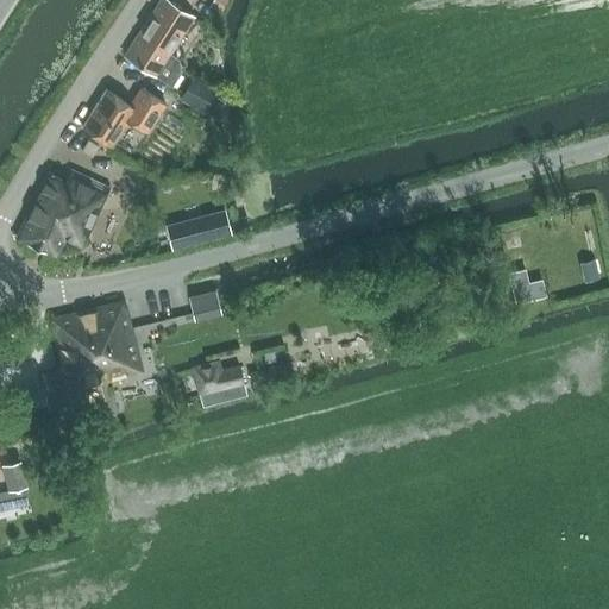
[(168,0),(159,0),(125,55),(173,86),(181,71),(179,60),(170,54),(194,17),(168,0)]
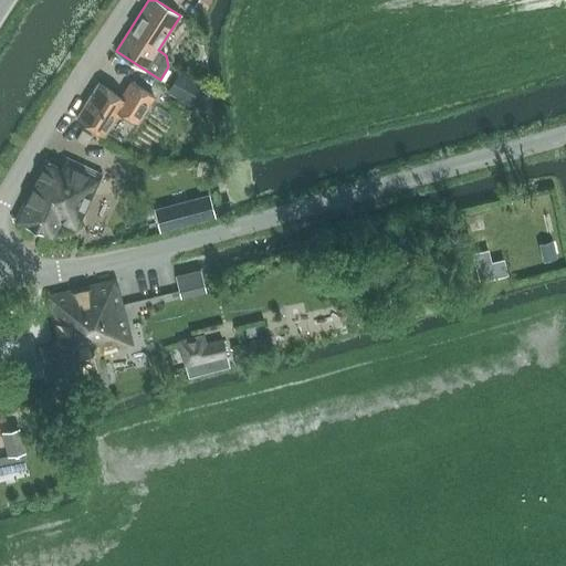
[(197,0),(194,7),(206,13),(213,0),(197,0)]
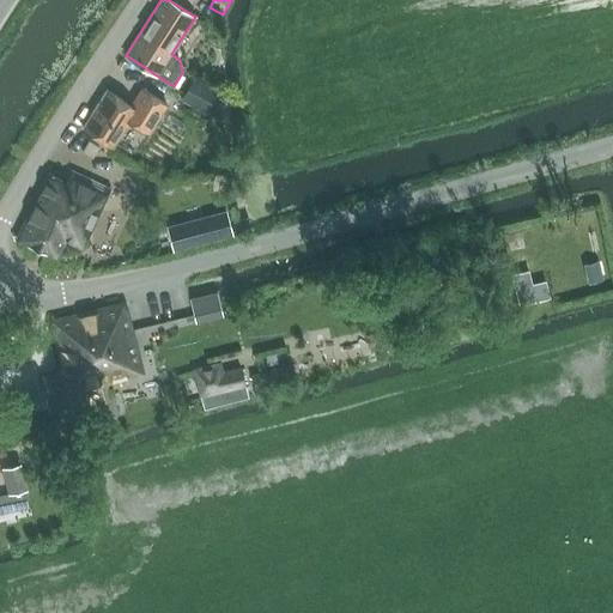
[(193,78),(181,99),(207,114),(219,92),(193,78)]
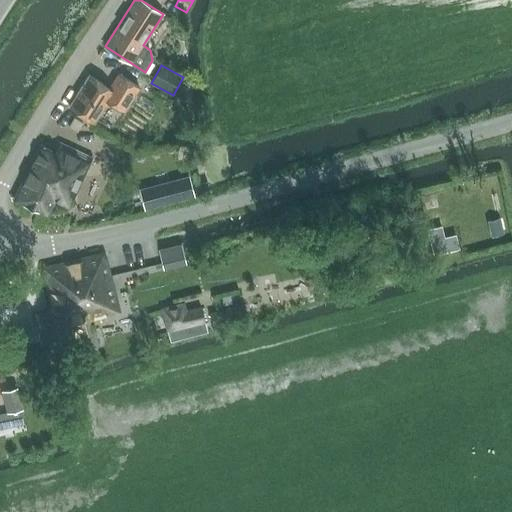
[(110,88),(89,75),(69,107),(95,124),(109,102),(124,111),(139,87),(119,74),(110,88)]
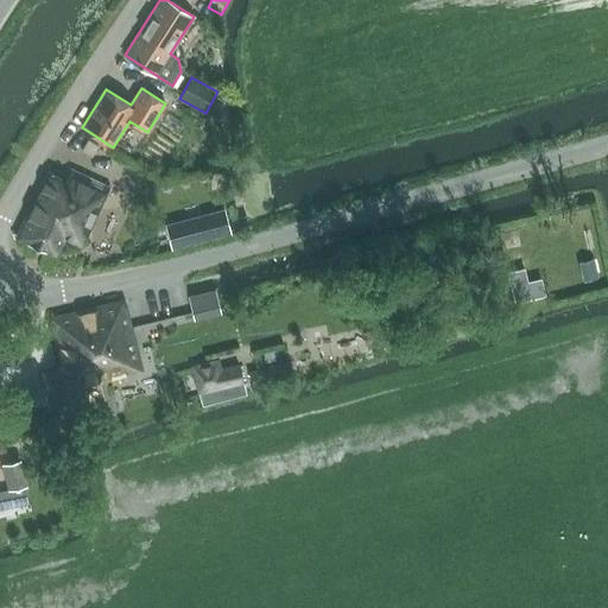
[(92,157),(97,146),(88,140),(81,150),(92,157)]
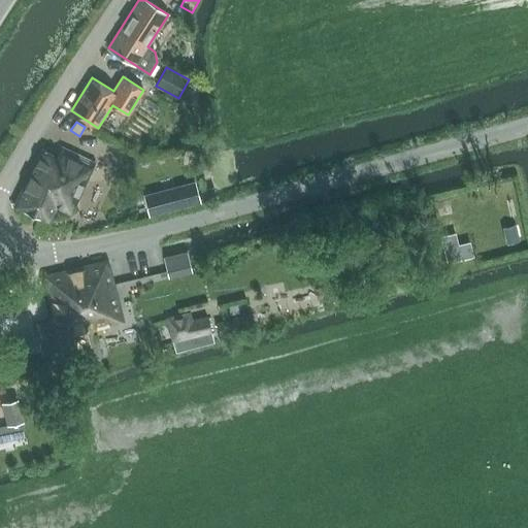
[(71,212),(94,163),(62,147),(58,157),(42,149),(14,206),(48,222),(57,206),(71,212)]
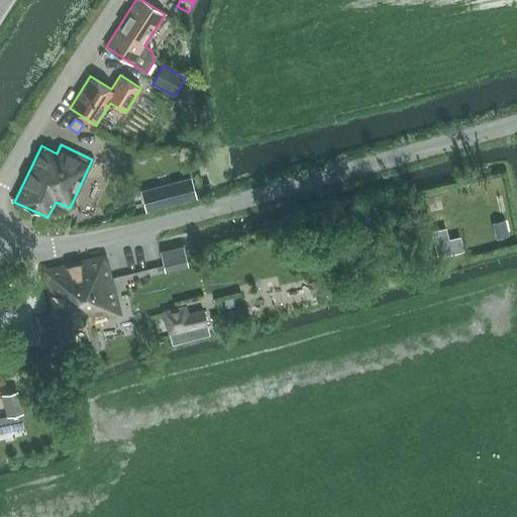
[(192,178),(139,190),(145,211),(197,199),(192,178)]
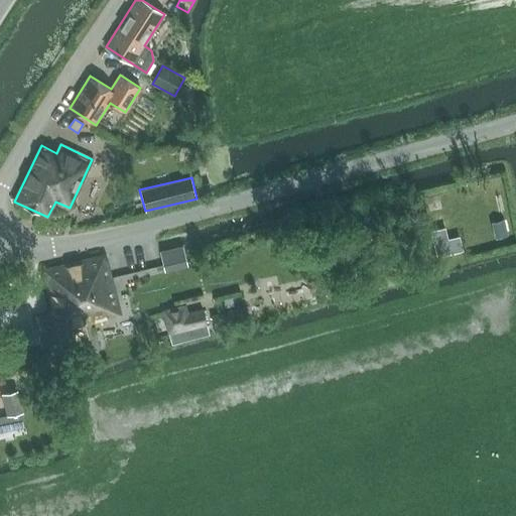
[(38,335),(118,313),(103,256),(43,272),(54,312),(34,317),(38,335)]
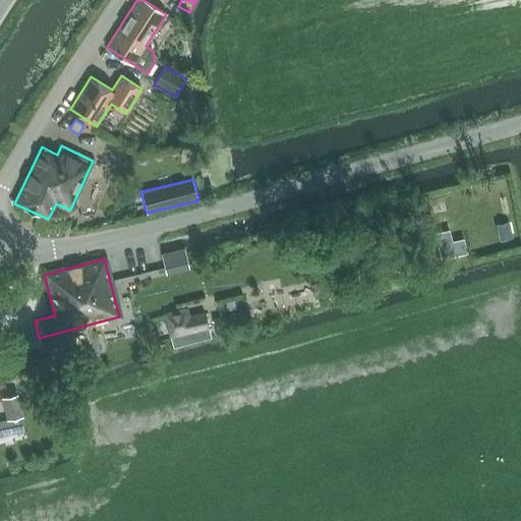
[(316,281),(322,300),(338,296),(334,277),(316,281)]
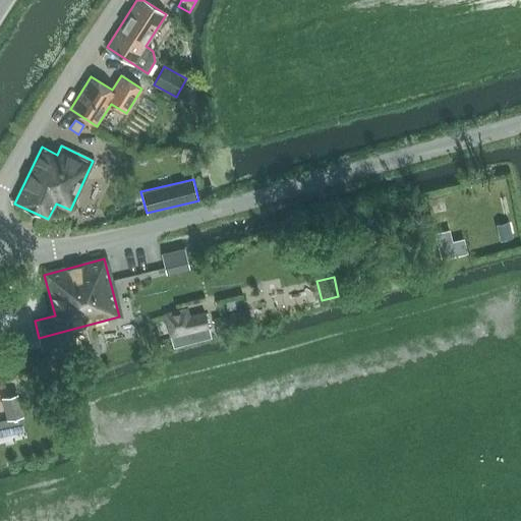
[(175,346),(211,336),(205,313),(190,316),(187,308),(166,314),(175,346)]
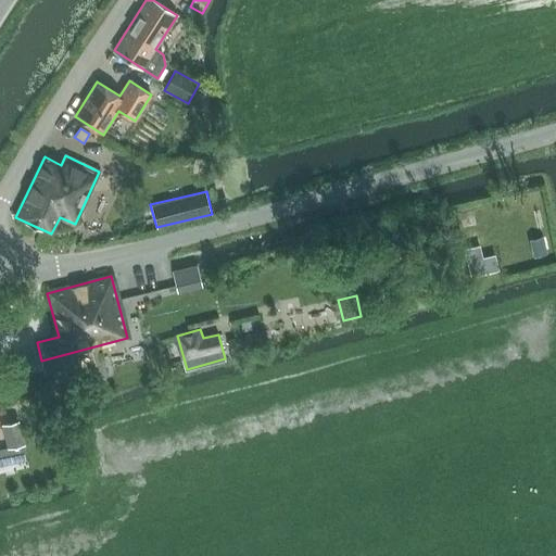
[(238,337),(242,352),(269,344),(266,329),(238,337)]
